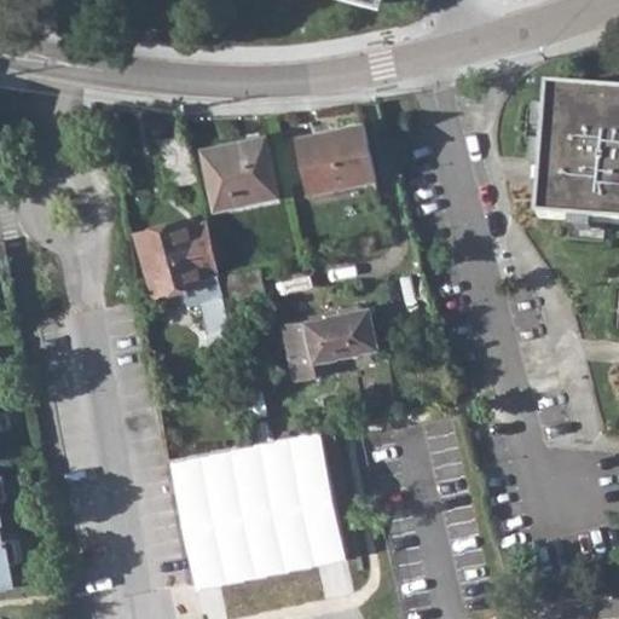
[(618,224),(618,94),(548,90),(538,218),(618,224)]
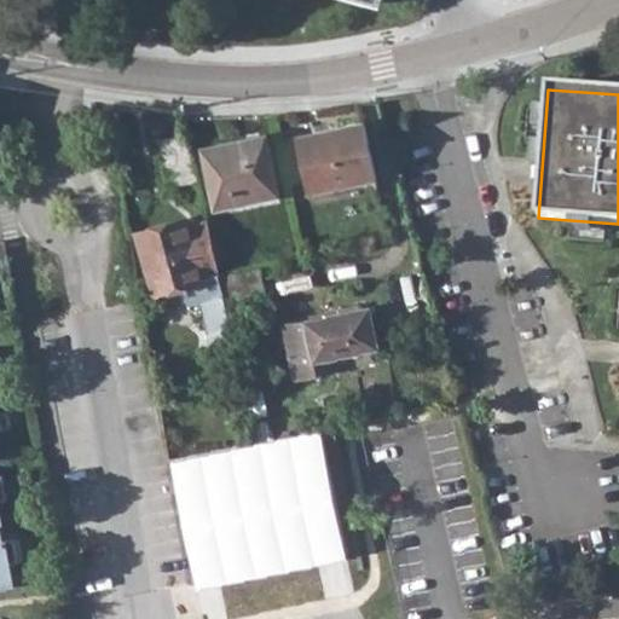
[(302,136),(314,191),(376,177),(364,121),(302,136)]
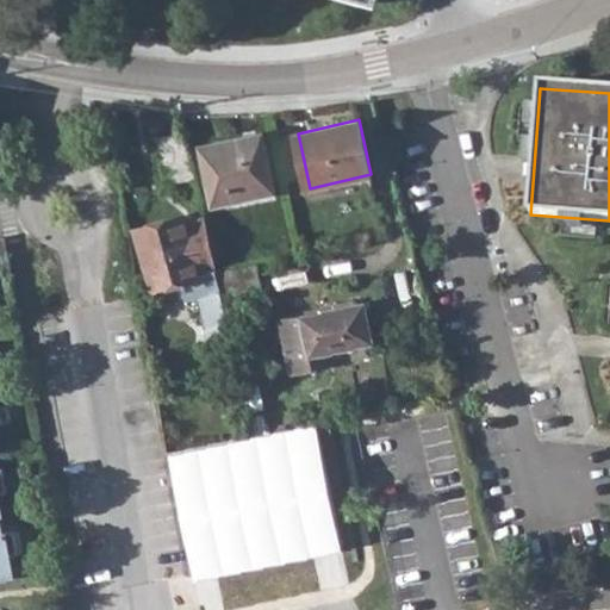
[(261,134),(234,139),(236,147),(201,154),(212,206),(274,193),(261,134)]
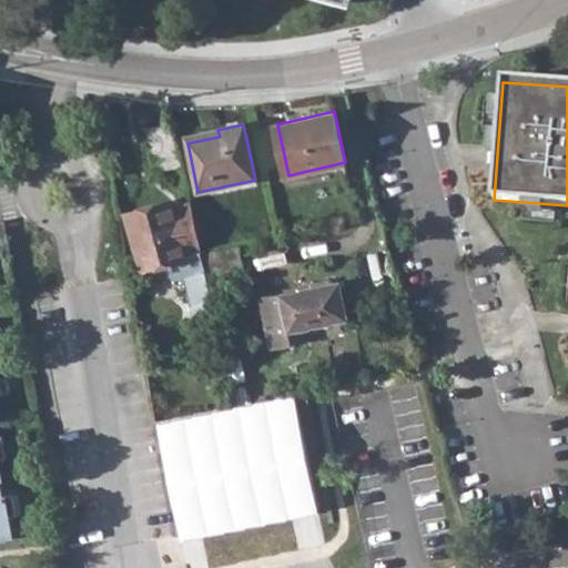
[(163,261),(183,255),(200,252),(190,202),(172,206),(171,200),(125,213),(142,265),(163,261)]
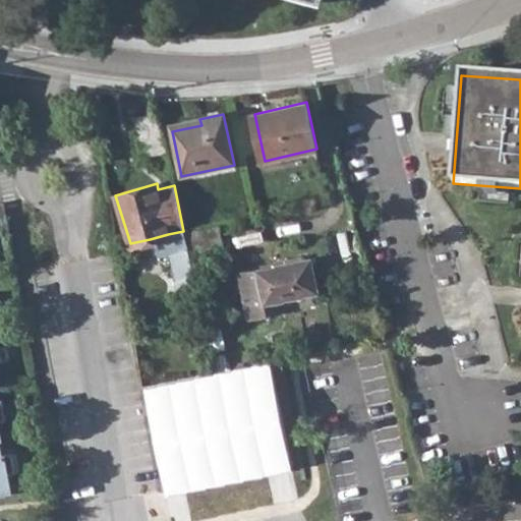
[(0,223),(9,222),(6,205),(0,205),(0,223)]
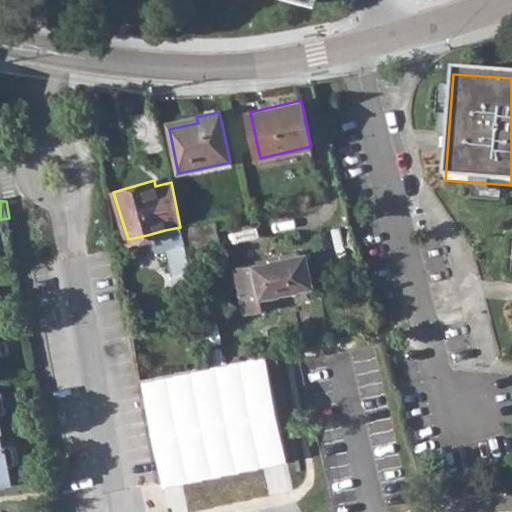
[(184,243),(185,249),(220,241),(216,222),(181,229),(184,243)]
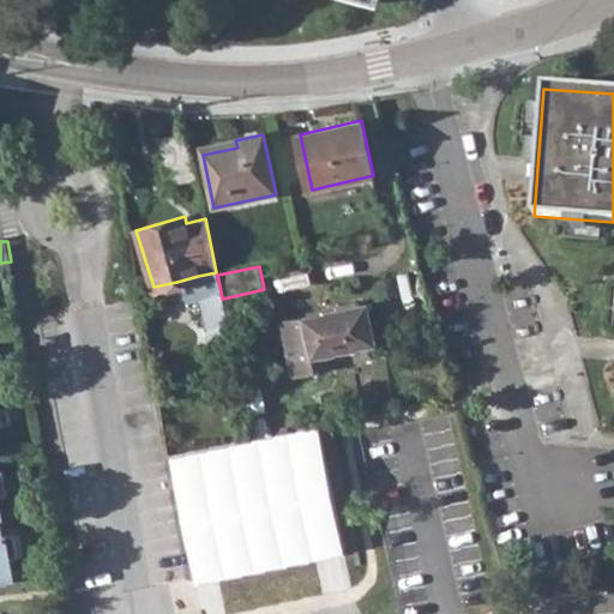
[(216,272),(198,276),(176,282),(180,295),(186,300),(199,296),(204,295),(221,292),(217,275),(216,272)]
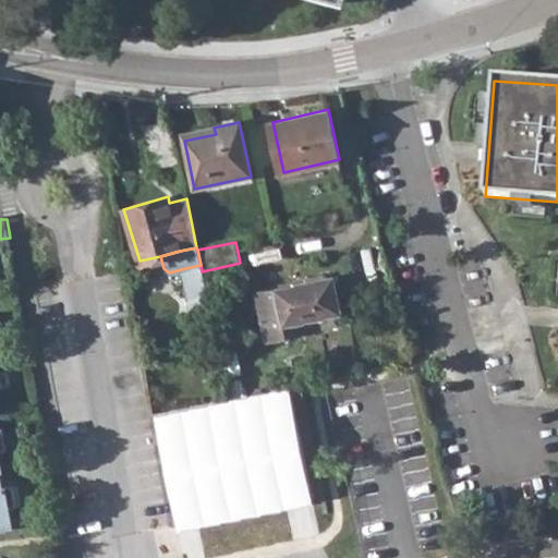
[(202,271),(201,265),(185,268),(181,269),(187,296),(206,293),(202,271)]
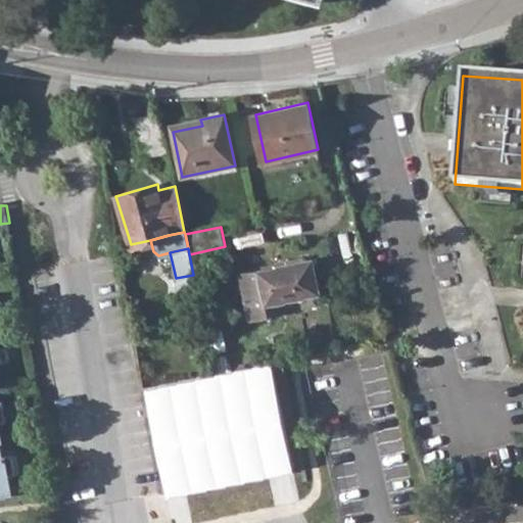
[(235,274),(243,317),(265,314),(263,303),(318,291),(311,257),(235,274)]
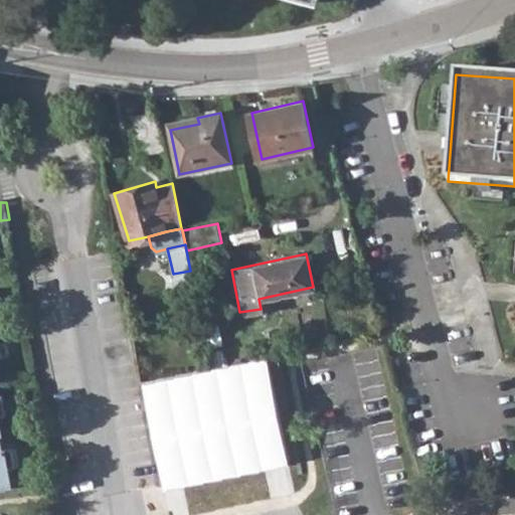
[(266,357),(142,383),(160,488),(176,485),(275,466),(288,464),(266,357)]
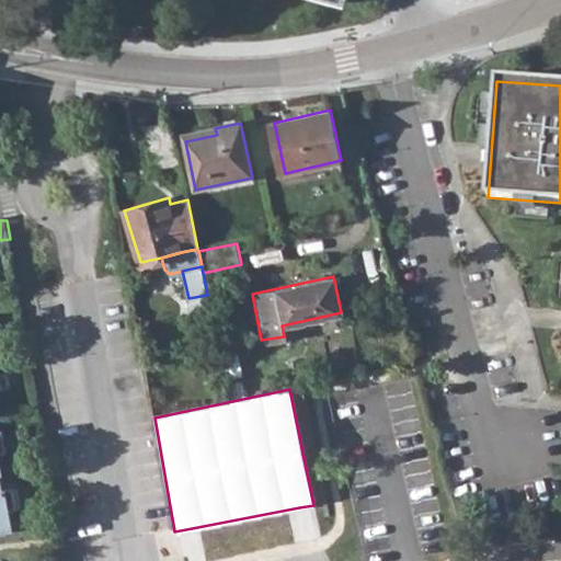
[(0,534),(10,533),(8,513),(15,512),(12,490),(1,491),(0,487),(0,474),(1,476),(0,471),(0,455),(6,455),(2,432),(0,432),(0,534)]
